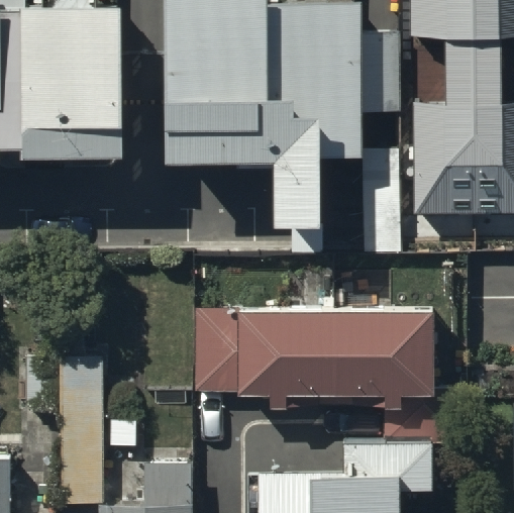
[(128,0),(0,0),(0,140),(23,140),(23,154),(129,152),(128,0)]
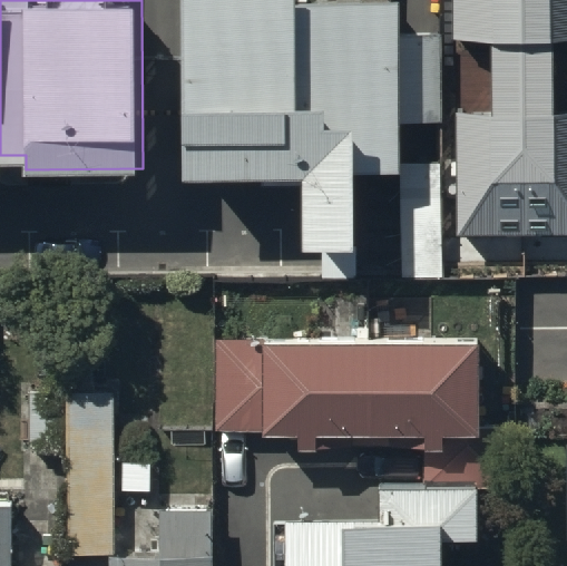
[(184,0),(185,174),(301,174),(301,247),(354,247),(354,176),(402,176),(402,126),(442,126),(442,35),(400,35),(400,0),(184,0)]
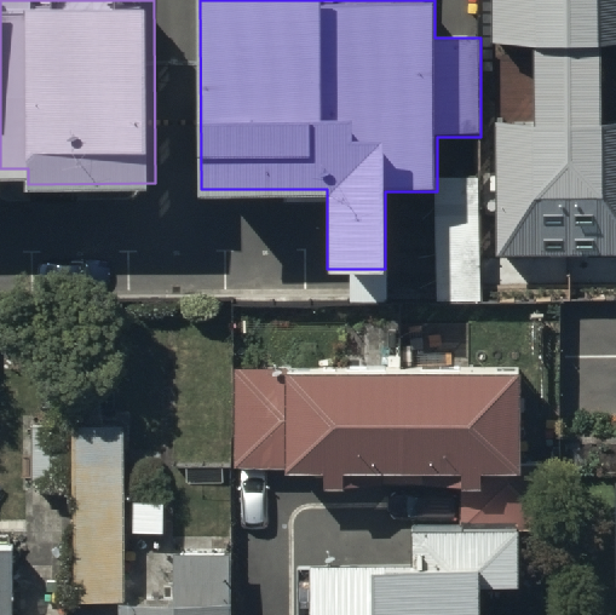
[(615,0),(490,0),(491,53),(533,53),(533,131),(493,131),(494,260),(615,259),(615,128),(599,128),(598,52),(615,52),(615,0)]
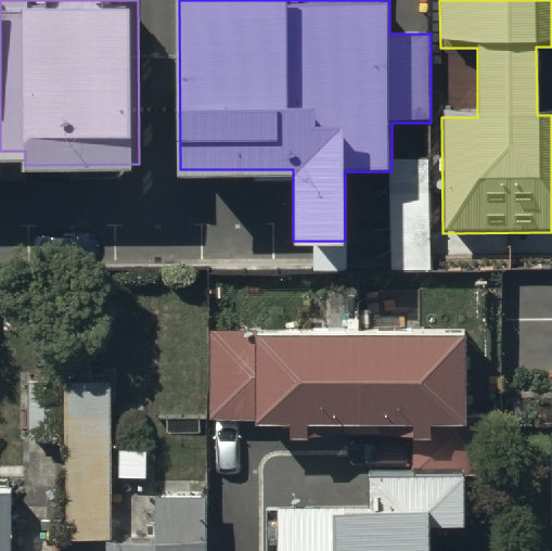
[(461,336),(207,334),(207,424),(412,426),(412,476),(465,476),(498,476),(498,421),(461,421),(461,336)]
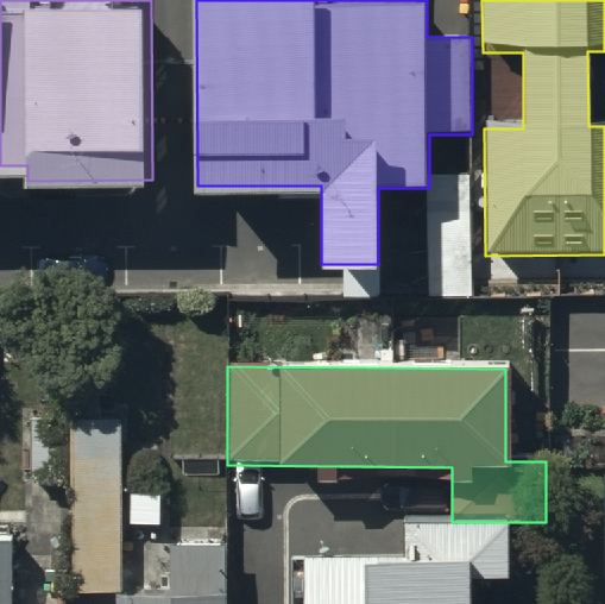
[(120,421),(67,422),(68,598),(123,598),(120,421)]
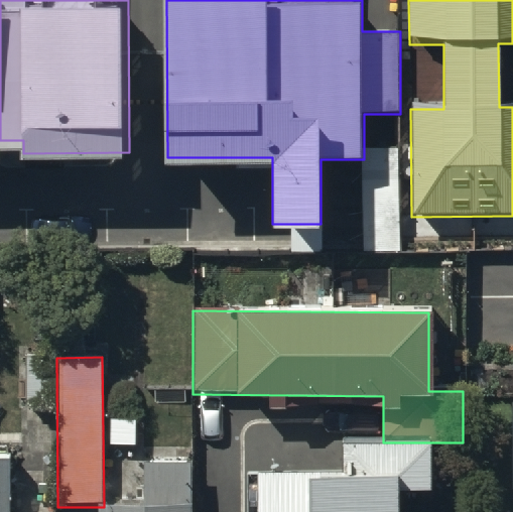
[(383,442),(342,442),(342,472),(260,472),(259,511),(398,511),(398,487),(432,487),(432,442),(383,442)]
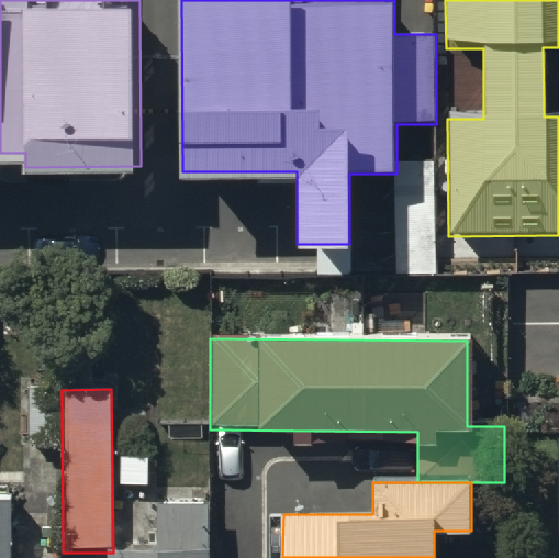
[(10,557),(10,494),(0,493),(0,557),(10,557)]
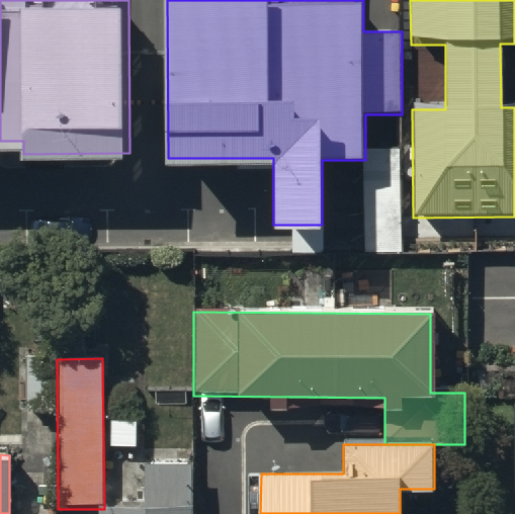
[(196,513),(197,464),(144,464),(143,509),(104,509),(103,513),(196,513)]
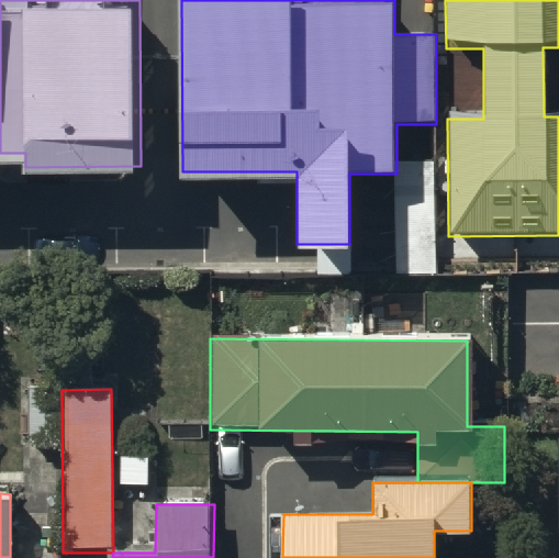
All buildings are outlined.
